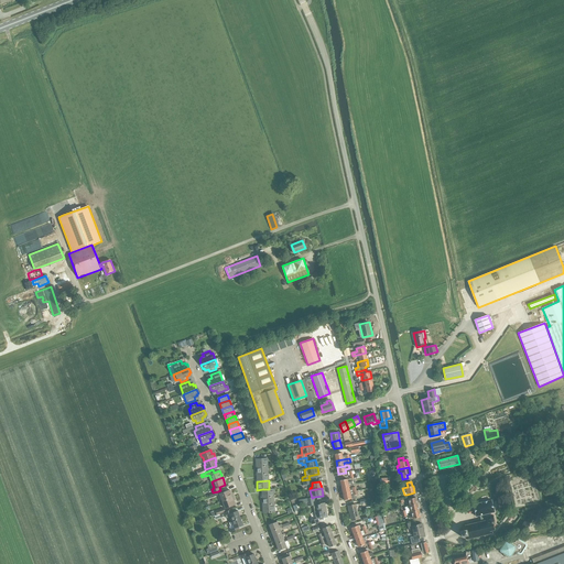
[(221,501),(232,497),(231,495),(232,494),(230,490),(219,495),(221,501)]
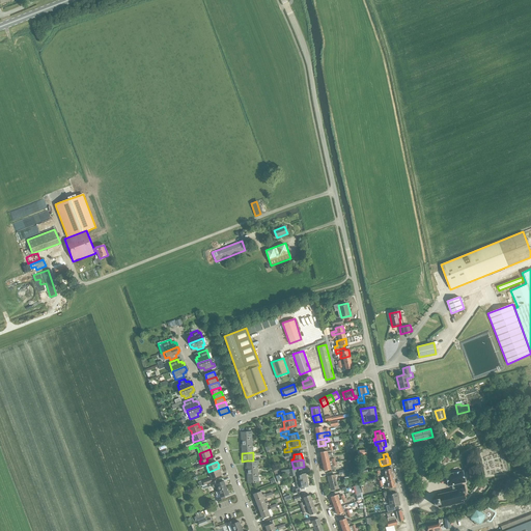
[(331,470),(330,467),(336,466),(335,463),(323,465),(324,471),(331,470)]
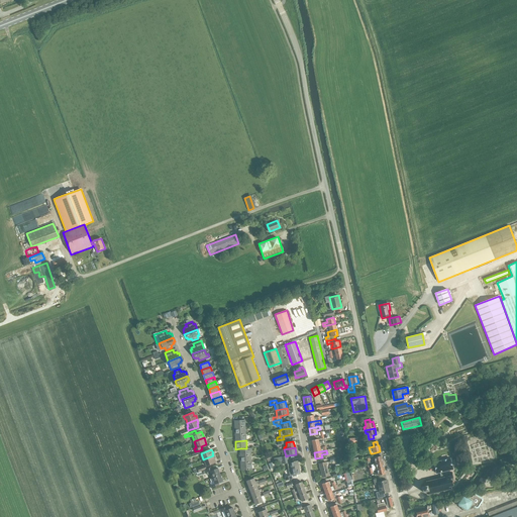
[(213,455),(203,459),(206,466),(216,461),(214,458),(213,455)]
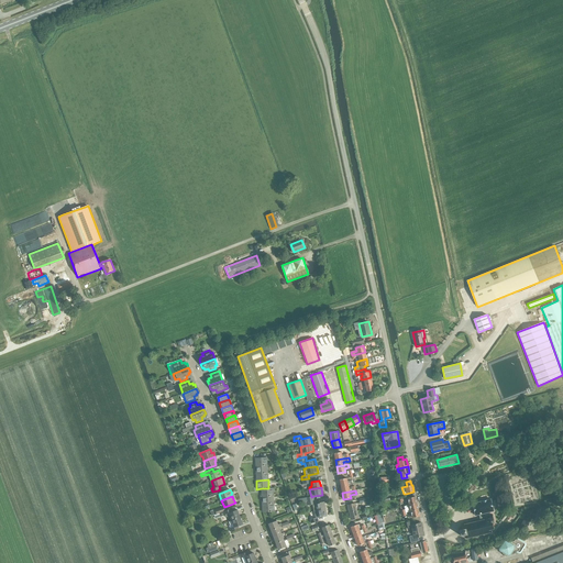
[(409,506),(417,504),(415,496),(407,498),(409,506)]
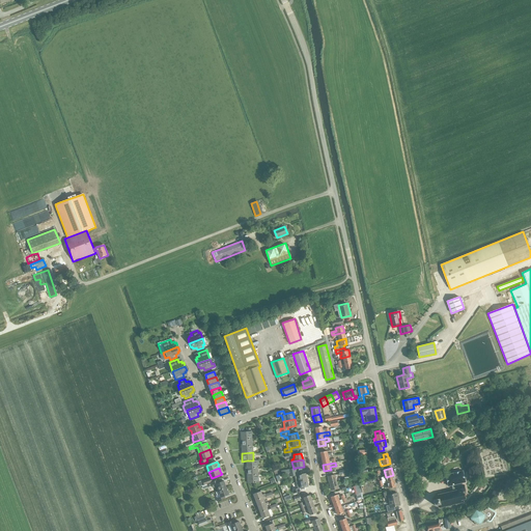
[(436,499),(434,500),(435,505),(440,504),(441,507),(455,504),(456,505),(462,504),(462,503),(462,502),(462,500),(466,500),(464,492),(465,492),(463,484),(462,484),(460,483),(465,482),(463,471),(444,475),(447,486),(454,484),(455,488),(452,490),(452,492),(438,495),(438,496),(437,496),(436,498),(436,499)]
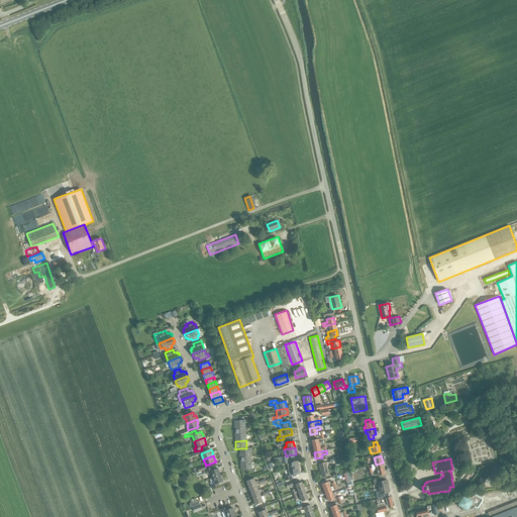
[(251,461),(240,462),(241,471),(251,470),(251,461)]
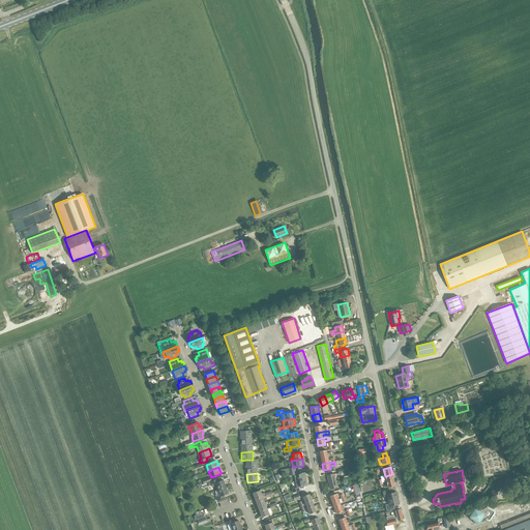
[(328,482),(336,480),(334,473),(326,475),(328,482)]
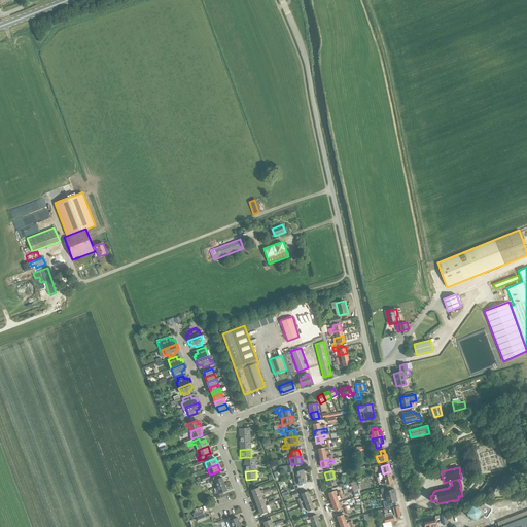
[(211,478),(209,479),(210,482),(211,484),(212,484),(214,483),(216,487),(224,484),(222,477),(217,479),(216,476),(211,478)]
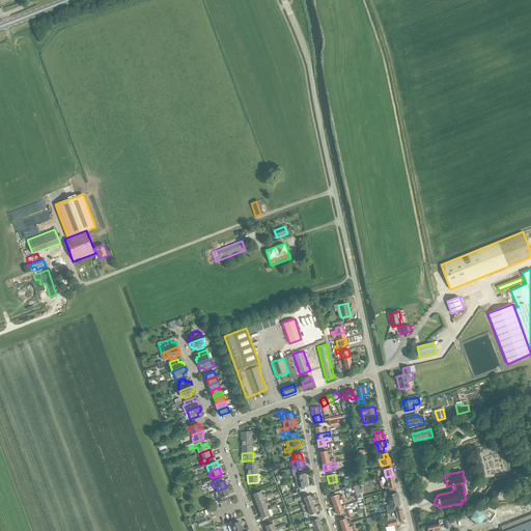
[(297,488),(300,488),(308,486),(307,480),(299,481),(296,482),(297,488)]
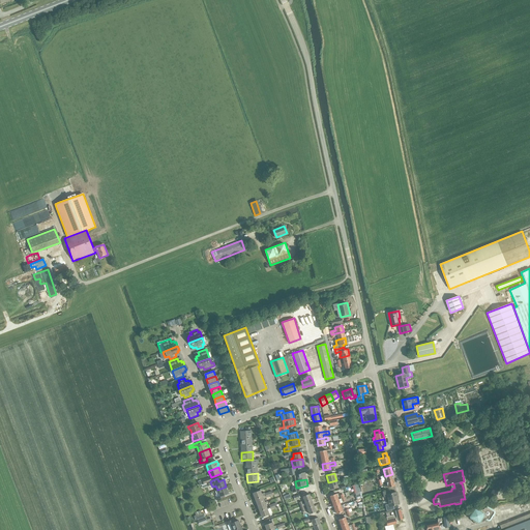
[(336,480),(328,482),(330,490),(337,488),(336,480)]
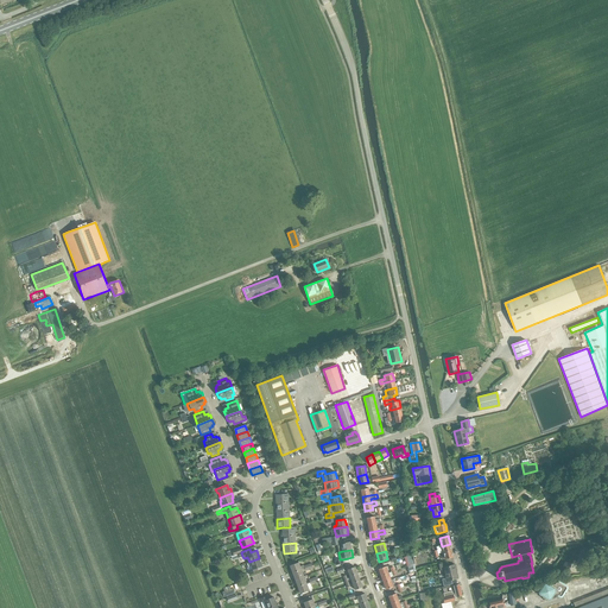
[(259,558),(249,562),(252,569),(247,571),(248,575),(258,571),(257,568),(263,565),(259,558)]
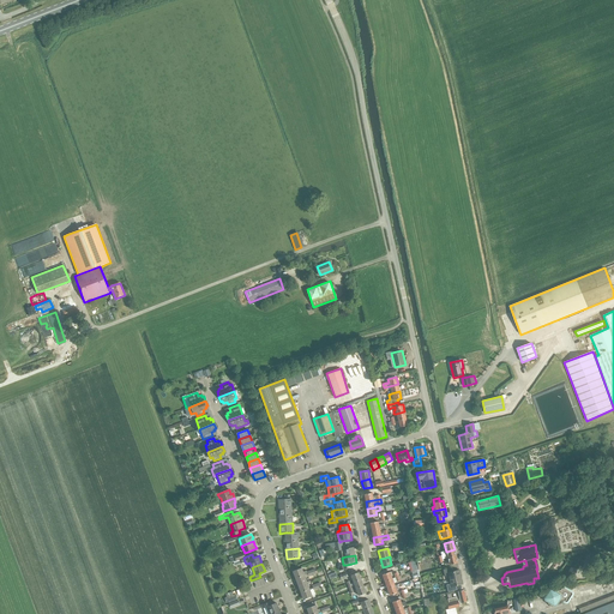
[(302,567),(293,571),(295,578),(305,575),(307,575),(306,571),(304,572),(302,567)]
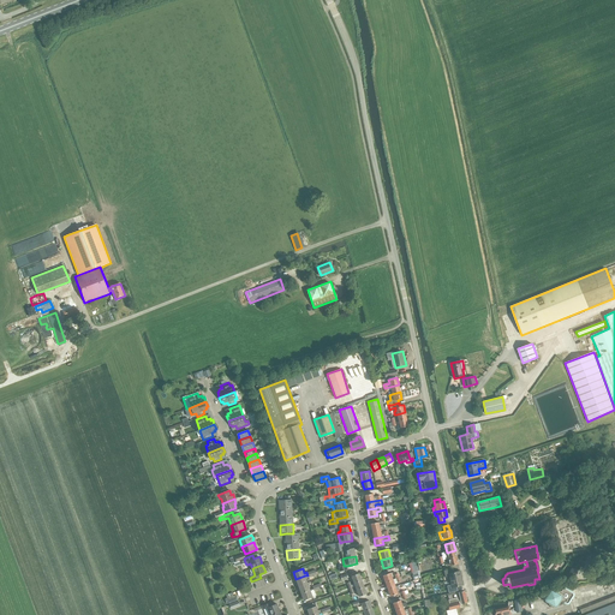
[(449,580),(461,578),(460,571),(453,572),(453,568),(443,571),(446,578),(448,577),(449,580)]
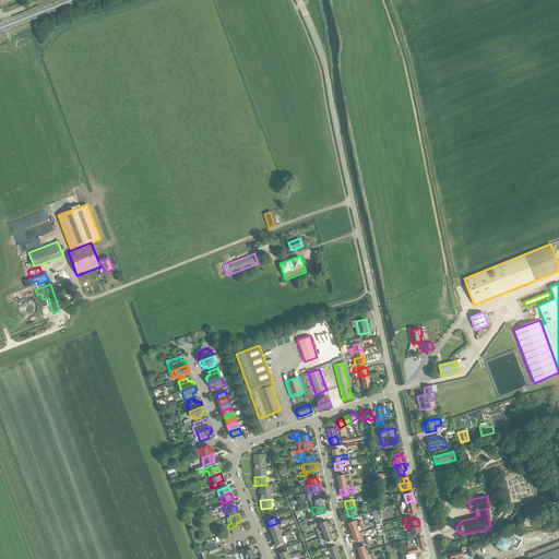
[(322,531),(329,528),(326,521),(319,524),(322,531)]
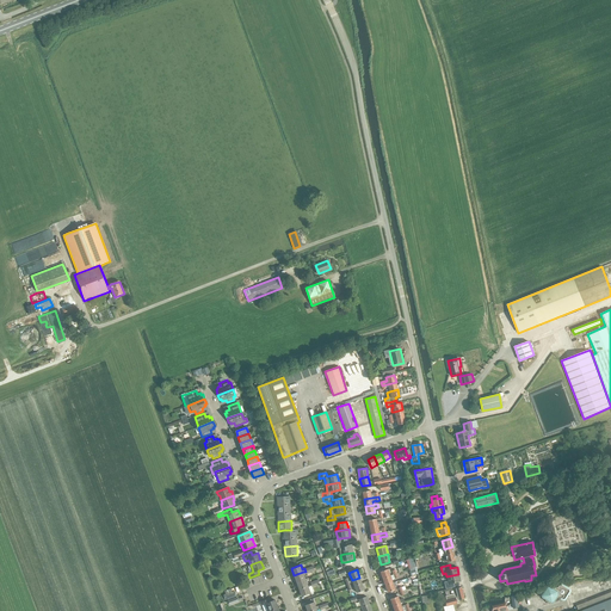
[(296,582),(306,579),(303,572),(294,575),(296,582)]
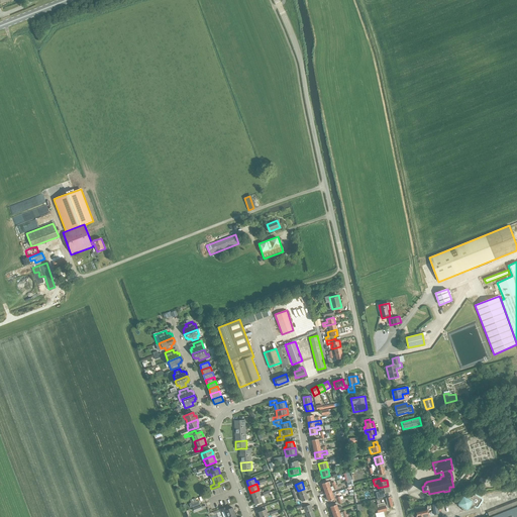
[(334,490),(337,489),(335,485),(332,487),(330,487),(324,490),(326,496),(332,493),(331,490),(333,490),(334,490)]
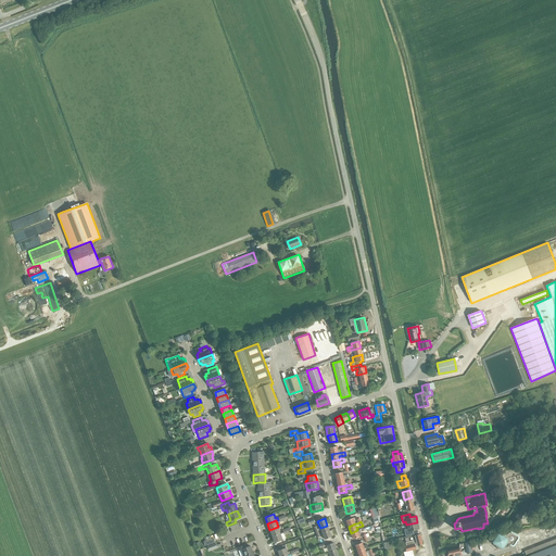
[(417,522),(406,525),(407,530),(404,530),(406,535),(414,534),(413,530),(419,529),(417,522)]
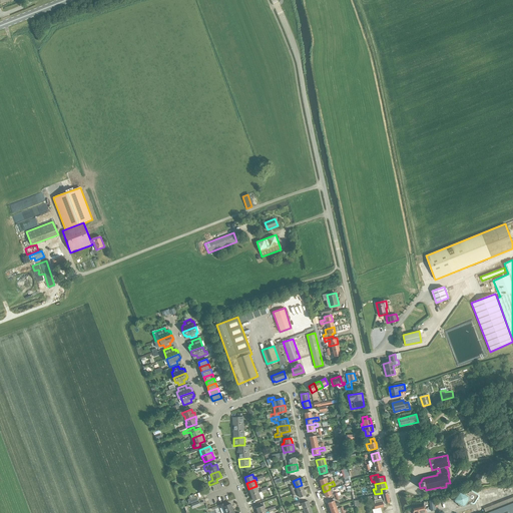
[(250,495),(259,492),(257,486),(248,489),(250,495)]
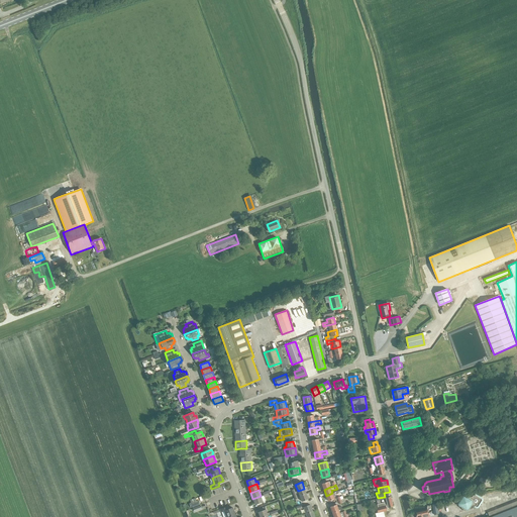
[(462,497),(458,504),(458,505),(466,510),(468,510),(470,507),(474,506),(476,507),(477,506),(481,500),(481,499),(475,495),(473,495),(472,497),(469,497),(468,498),(464,496),(462,497)]
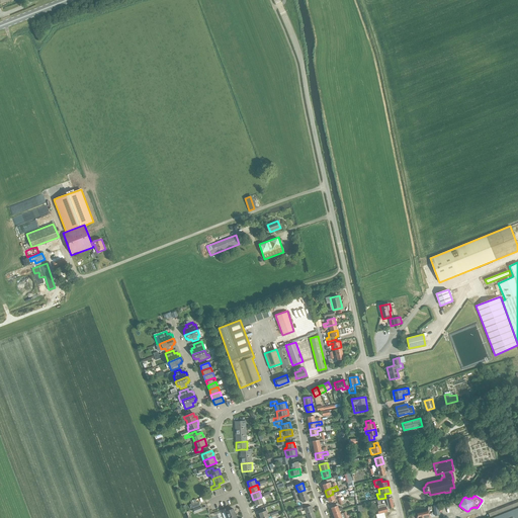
[(261,497),(253,500),(256,506),(263,503),(261,497)]
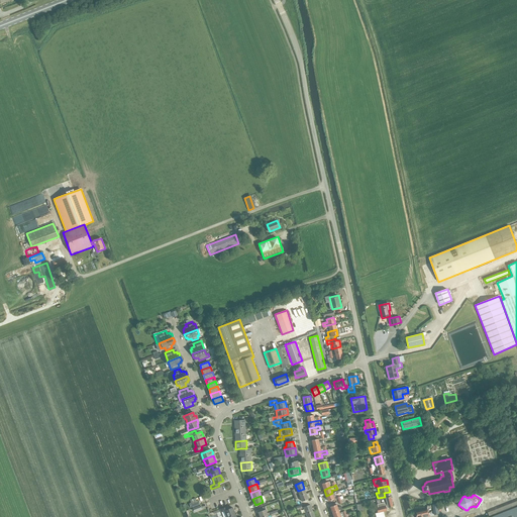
[(376,516),(384,516),(384,511),(387,511),(386,507),(388,506),(389,508),(393,507),(390,497),(386,498),(387,505),(385,505),(384,503),(381,504),(380,500),(377,501),(378,504),(377,505),(378,508),(377,508),(378,513),(376,514),(376,516)]
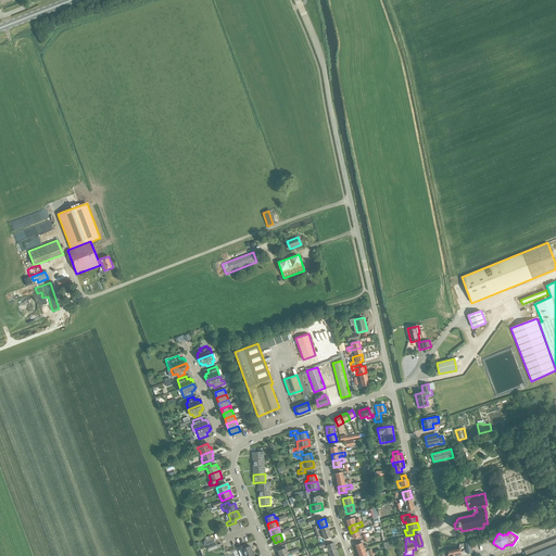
[(205,541),(203,541),(205,546),(215,542),(213,538),(211,539),(210,535),(204,538),(205,541)]
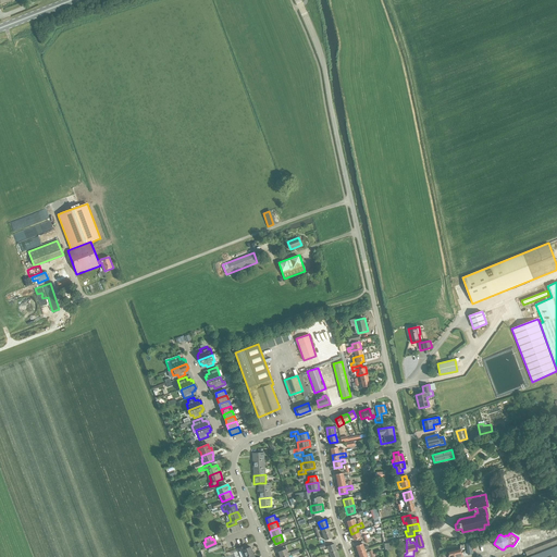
[(329,554),(337,551),(334,544),(326,546),(329,554)]
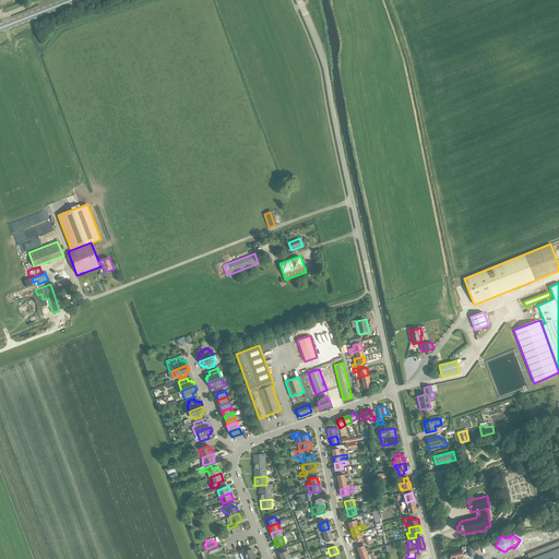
[(359,555),(367,551),(370,550),(369,548),(368,548),(366,549),(365,546),(357,548),(359,555)]
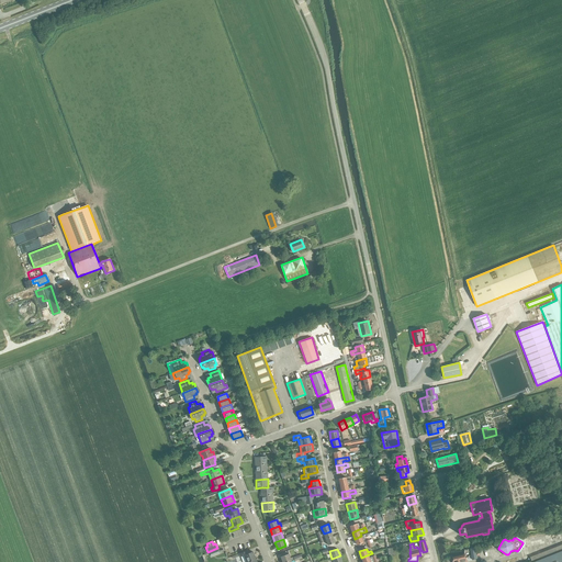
[(561,561),(561,550),(532,561),(561,561)]
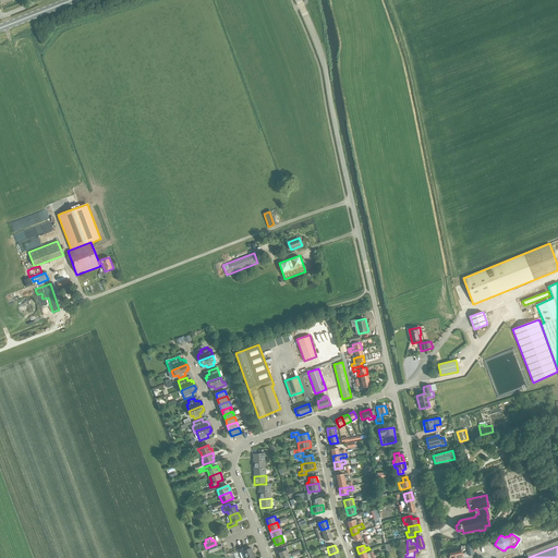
[(243,557),(244,557),(254,555),(251,547),(247,549),(246,548),(246,549),(245,547),(237,549),(238,554),(242,552),(243,557)]
